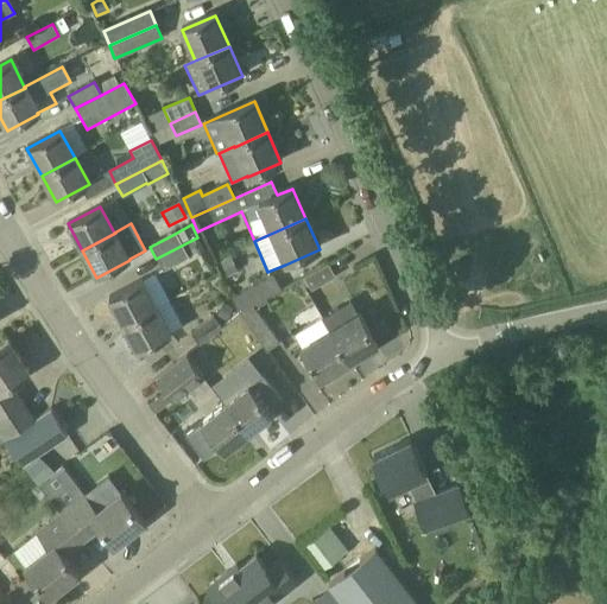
[(222,253),(209,226),(202,229),(215,256),(222,253)]
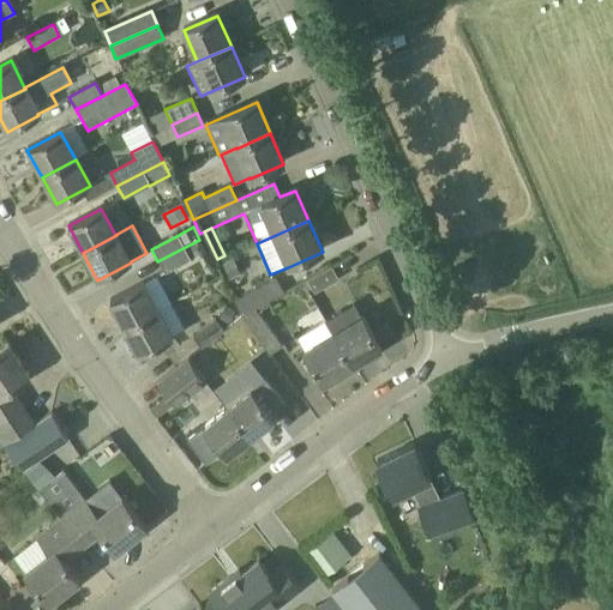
[(164,275),(190,261),(190,260),(205,252),(199,240),(157,261),(164,275)]
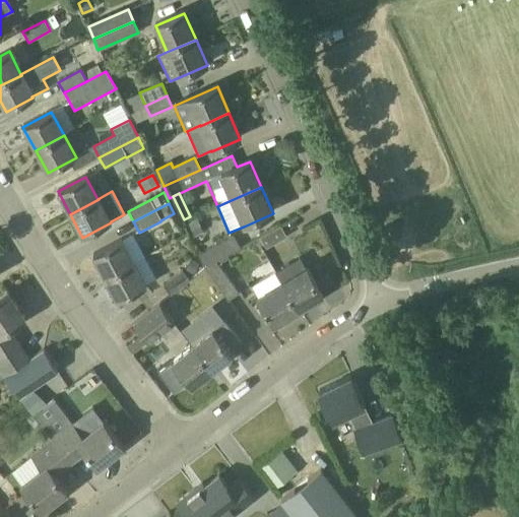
[(197,219),(189,223),(195,236),(203,232),(197,219)]
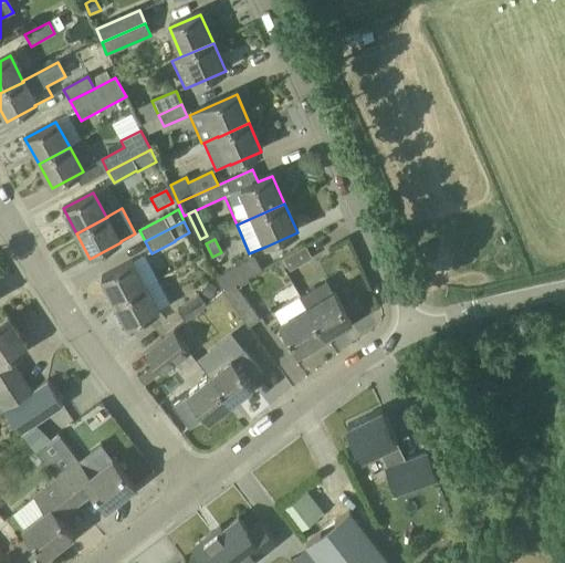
[(312,260),(304,248),(285,258),(282,260),(289,272),(292,271),(312,260)]
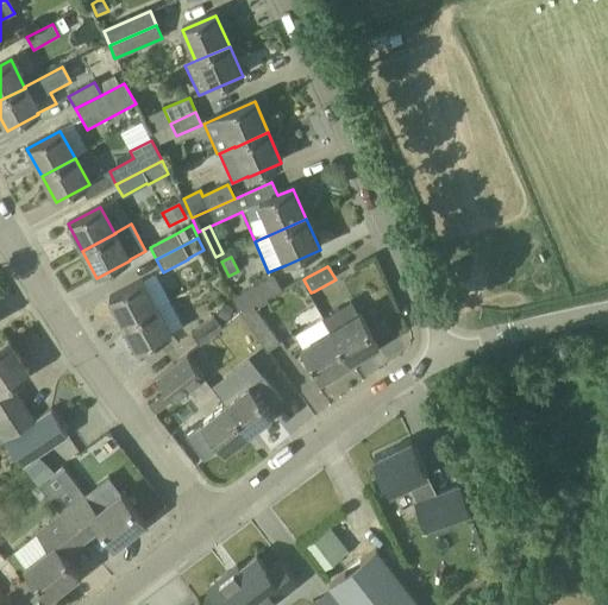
[(281,291),(273,277),(231,300),(239,315),(252,308),(281,291)]
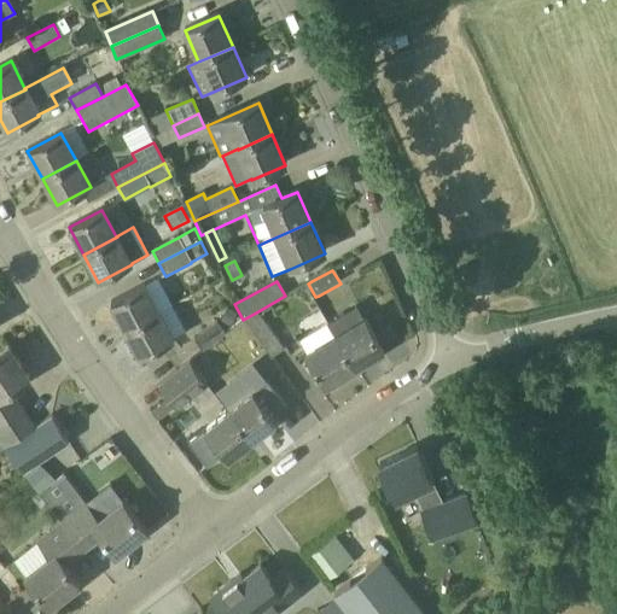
[(159,313),(145,285),(110,304),(124,331),(159,313)]
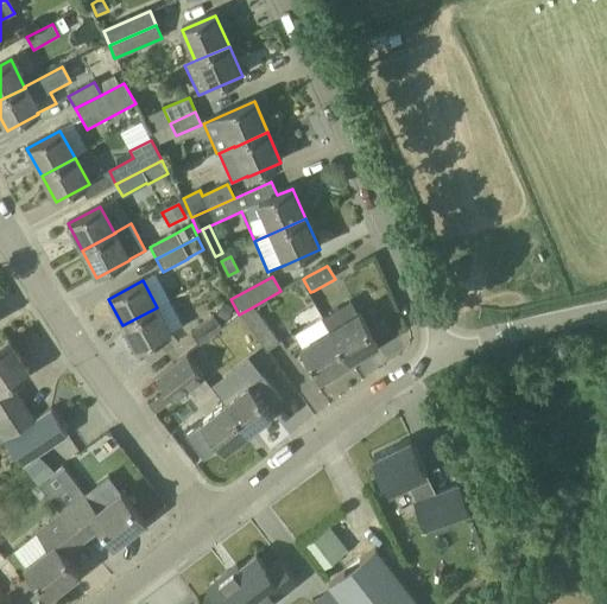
[(351,303),(323,318),(351,362),(378,347),(351,303)]
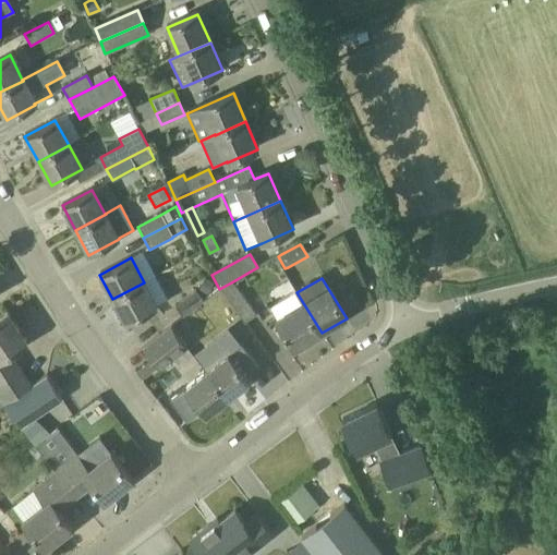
[(208,294),(214,282),(205,279),(200,291),(208,294)]
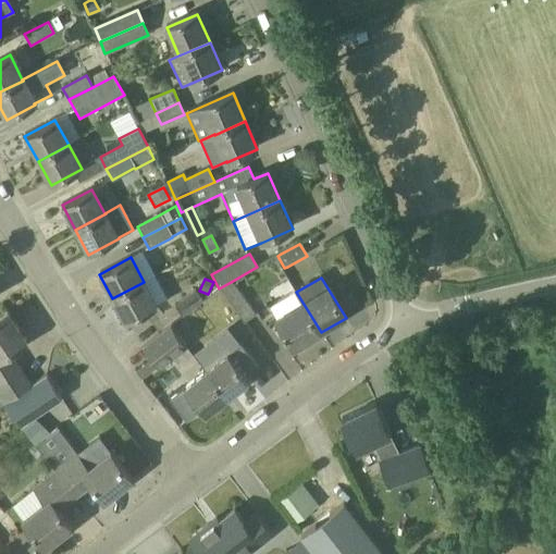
[(112,298),(126,323),(157,307),(144,282),(112,298)]
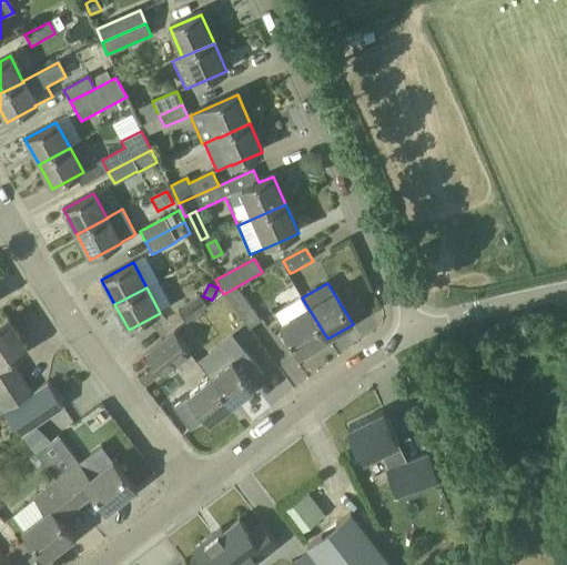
[(223,294),(249,330),(260,321),(235,288),(223,294)]
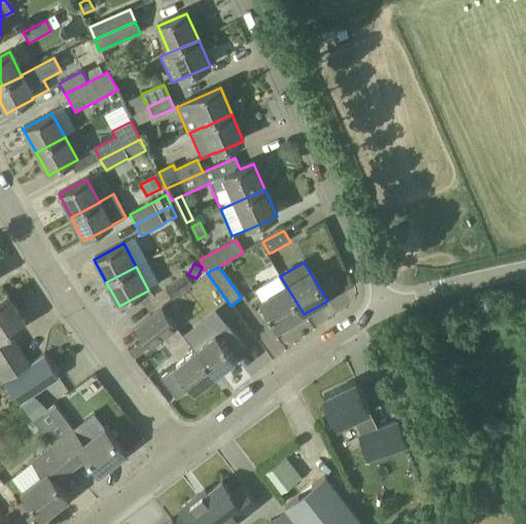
[(165,291),(172,301),(182,293),(193,285),(185,276),(165,291)]
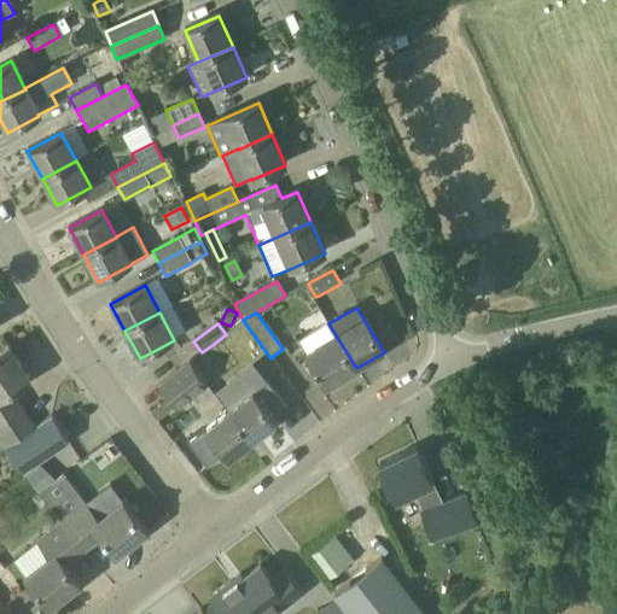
[(326,386),(356,368),(329,323),(327,325),(300,341),(307,354),(307,355),(326,386)]
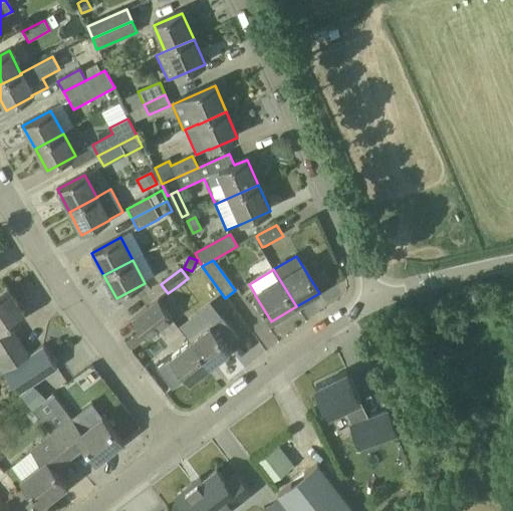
[(320,287),(331,281),(325,272),(314,278),(320,287)]
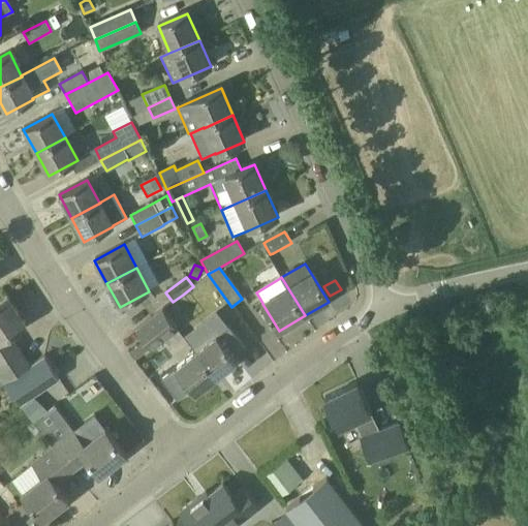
[(0,378),(3,383),(28,366),(7,335),(25,325),(6,297),(0,301),(0,378)]
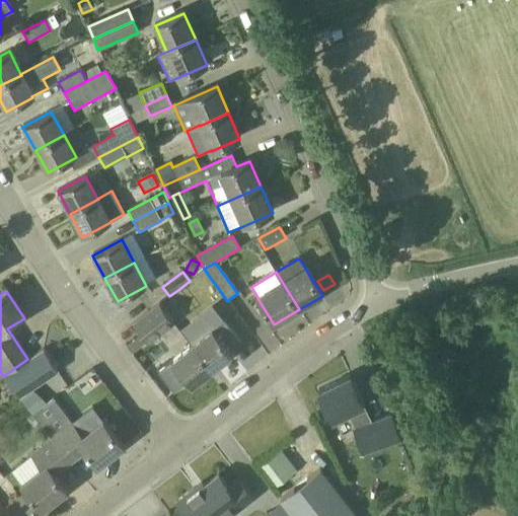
[(158,304),(132,323),(146,342),(172,322),(158,304)]
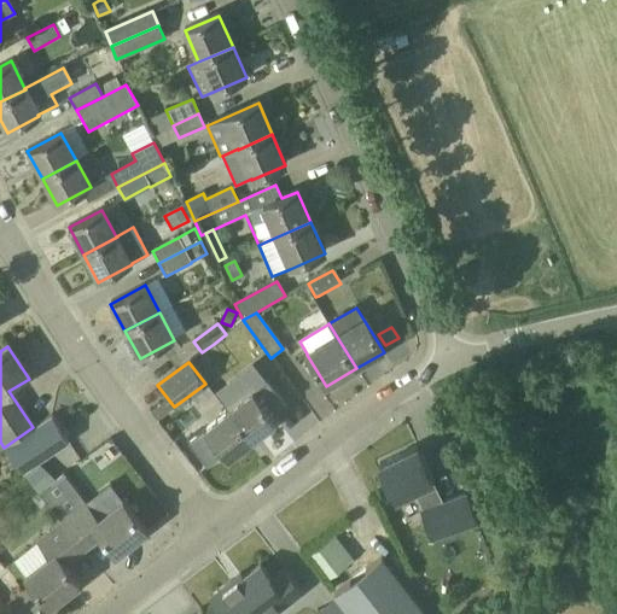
[(252,393),(227,413),(251,442),(277,424),(252,393)]
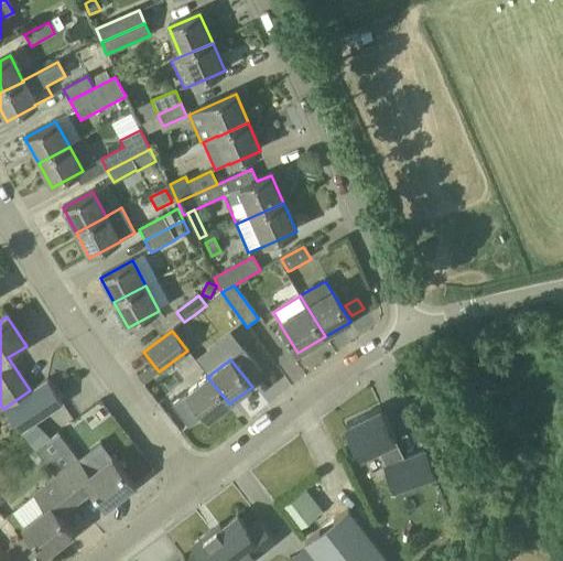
[(229,403),(207,377),(185,394),(207,421),(229,403)]
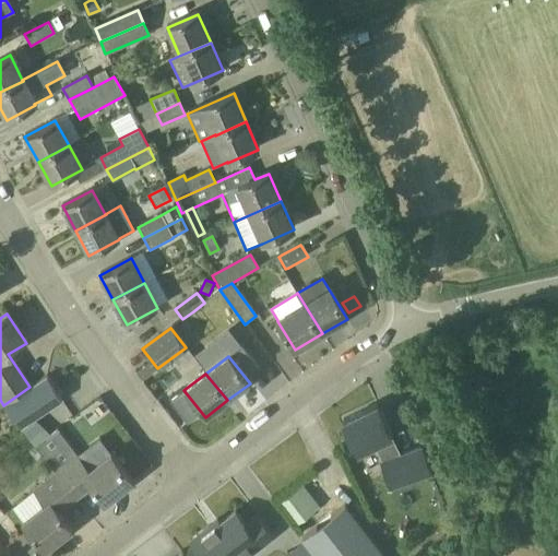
[(20,428),(35,417),(60,399),(61,399),(47,376),(30,387),(3,405),(20,428)]
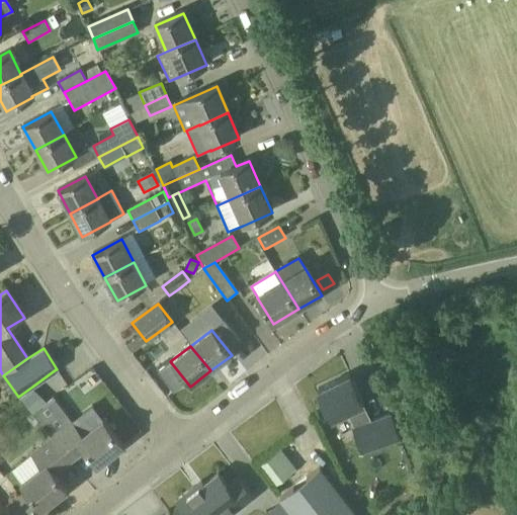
[(349,375),(318,391),(332,420),(346,413),(353,428),(352,429),(360,454),(400,440),(391,415),(366,424),(358,407),(363,405),(349,375)]
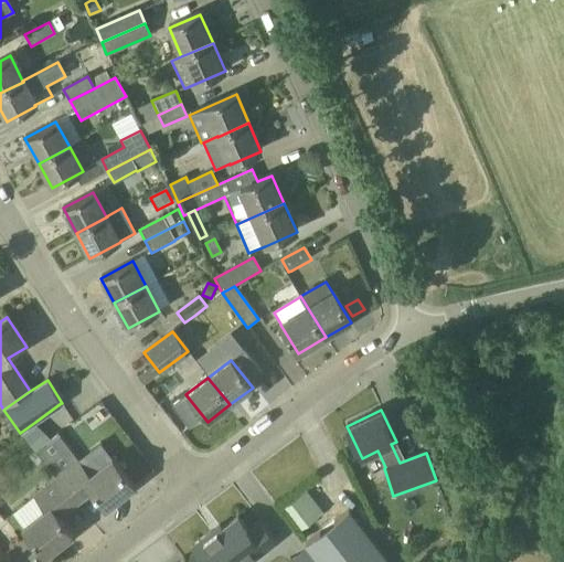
[(59,435),(51,441),(34,454),(42,463),(55,480),(75,505),(93,491),(106,509),(134,487),(112,459),(91,476),(59,435)]
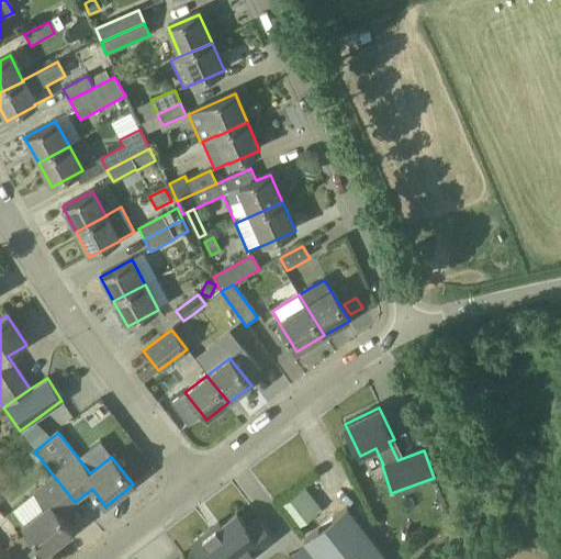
[(36,465),(42,460),(34,451),(30,455),(36,465)]
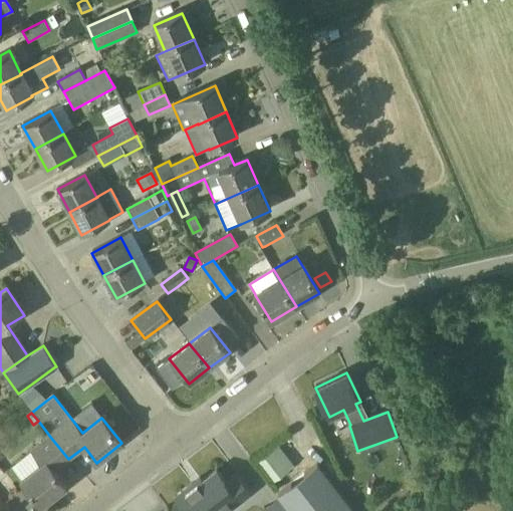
[(50,437),(31,453),(40,465),(20,480),(41,506),(66,486),(53,471),(68,459),(50,437)]
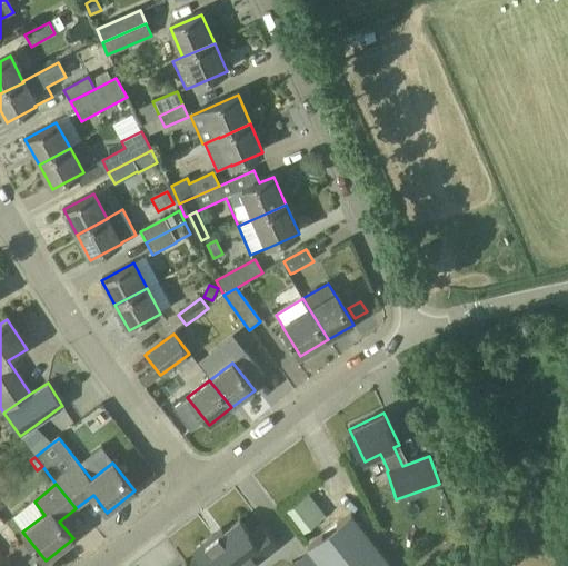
[(286,512),(304,534),(326,516),(308,495),(286,512)]
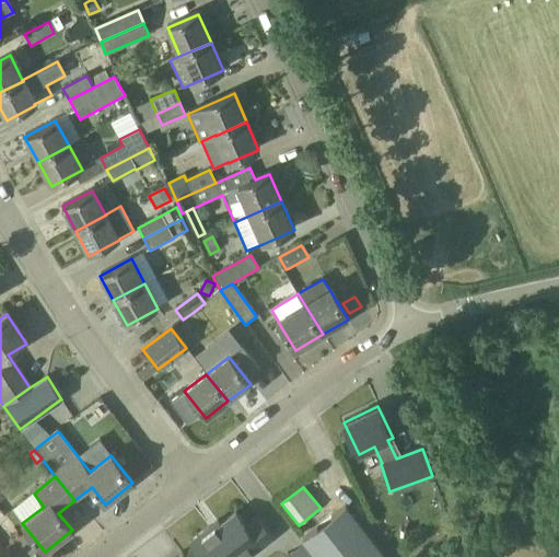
[(383,556),(346,509),(302,541),(314,556),(383,556)]
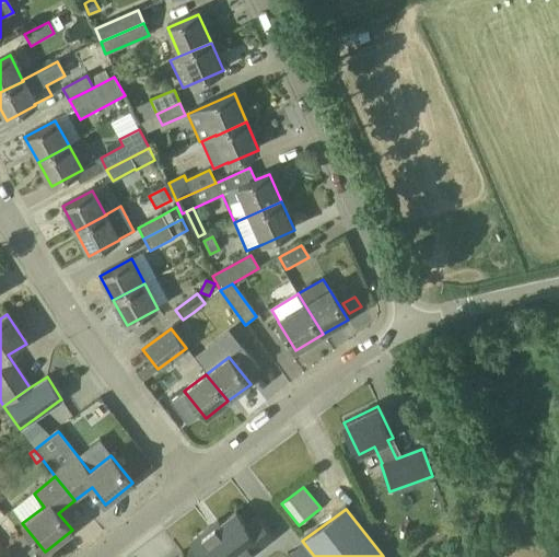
[(272,538),(257,518),(245,526),(235,513),(220,525),(217,522),(189,544),(199,556),(234,556),(255,542),(260,548),(272,538)]
